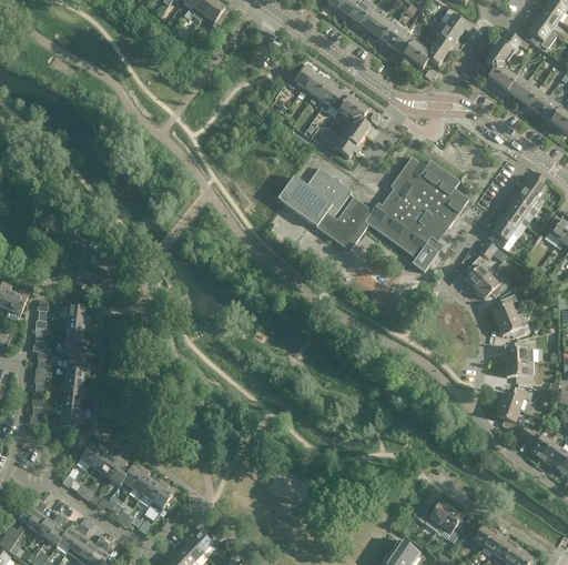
[(165,1),(162,7),(164,9),(169,3),(171,0),(163,0),(165,1)]
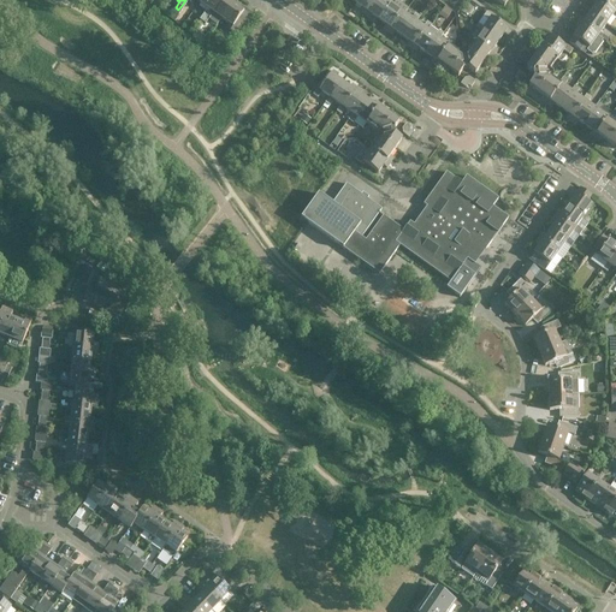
[(215,0),(211,7),(221,16),(232,0),(215,0)]
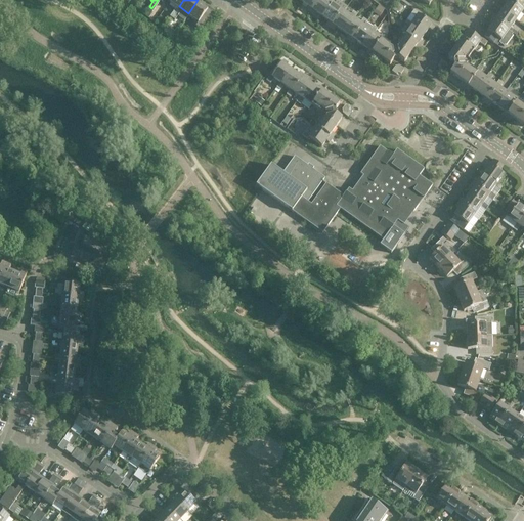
[(205,2),(204,4),(198,0),(188,13),(194,17),(195,24),(197,25),(201,28),(214,8),(205,2)]
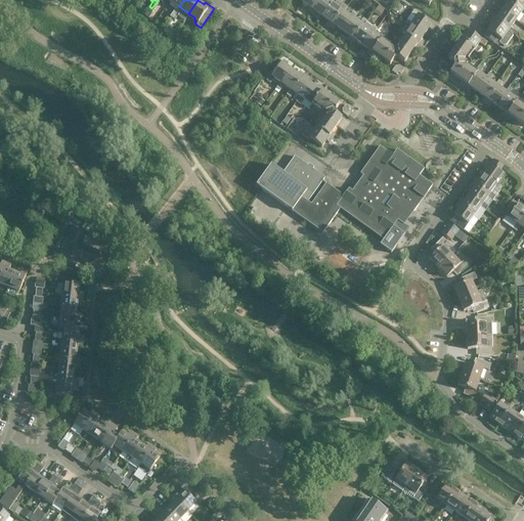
[(310,10),(316,0),(302,0),(308,4),(306,7),(310,10)]
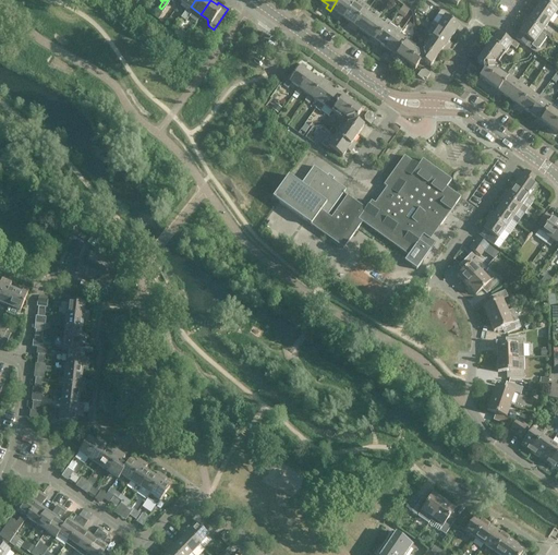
[(343,15),(353,1),(355,2),(356,0),(337,0),(330,11),(335,14),(337,11),(343,15)]
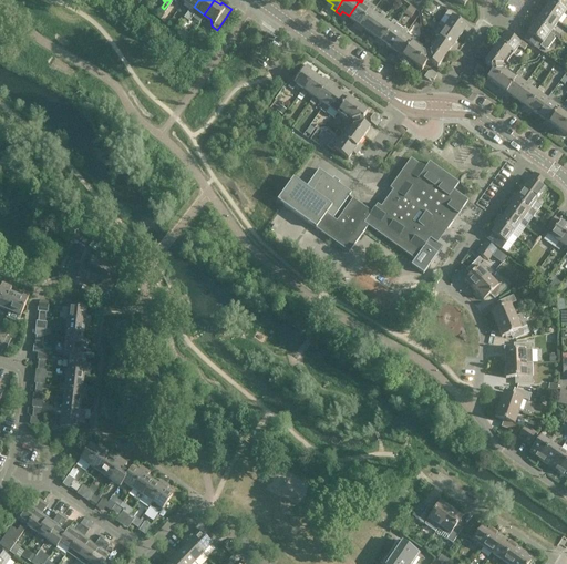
[(357,27),(370,8),(372,10),(375,4),(369,0),(362,0),(361,2),(359,1),(349,16),(354,20),(352,23),(357,27)]
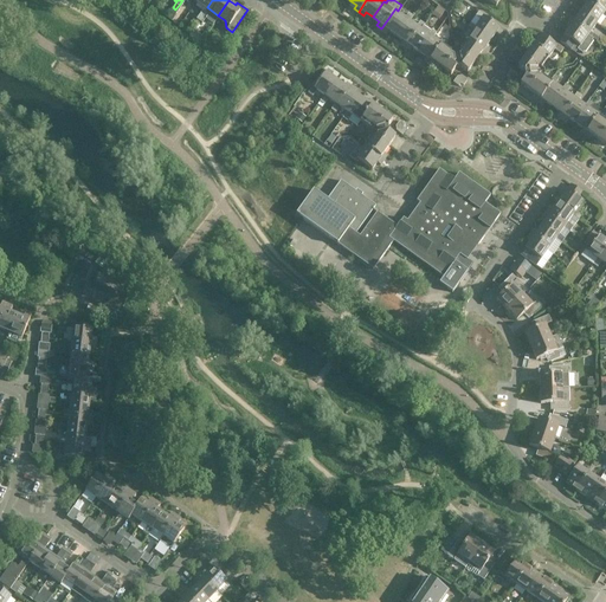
[(603,12),(605,14),(605,12),(605,10),(592,0),(582,0),(586,2),(580,10),(597,20),(603,12)]
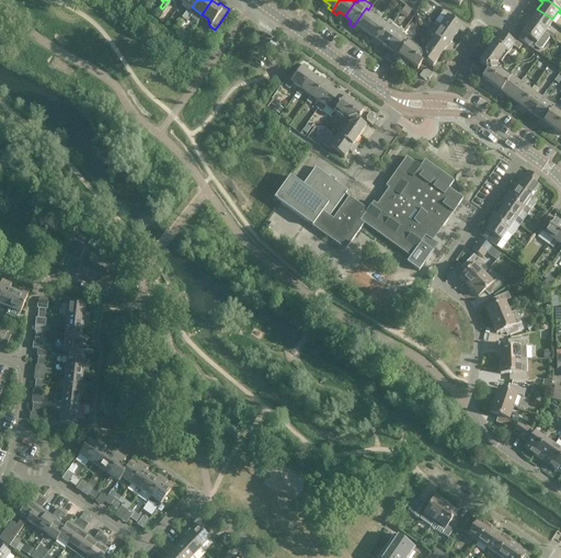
[(548,0),(560,9),(560,0),(548,0)]
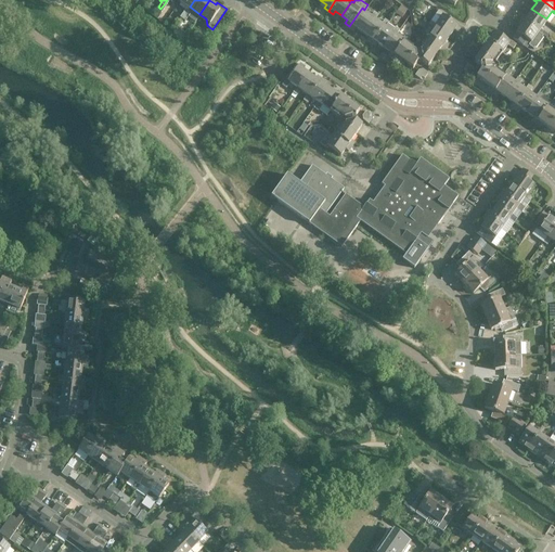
[(362,30),(372,15),(374,17),(378,12),(374,9),(371,14),(364,10),(362,8),(349,26),(353,29),(356,26),(362,30)]
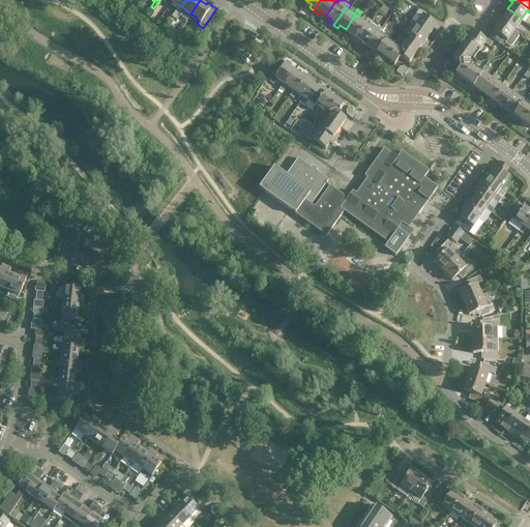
[(418,7),(416,11),(420,15),(416,21),(415,23),(429,33),(433,27),(436,29),(439,25),(422,12),(423,11),(418,7)]
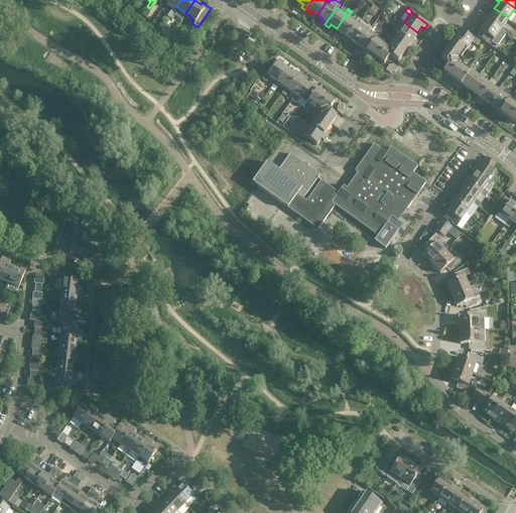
[(490,14),(486,12),(484,15),(503,29),(505,26),(502,24),(508,17),(494,8),(490,14)]
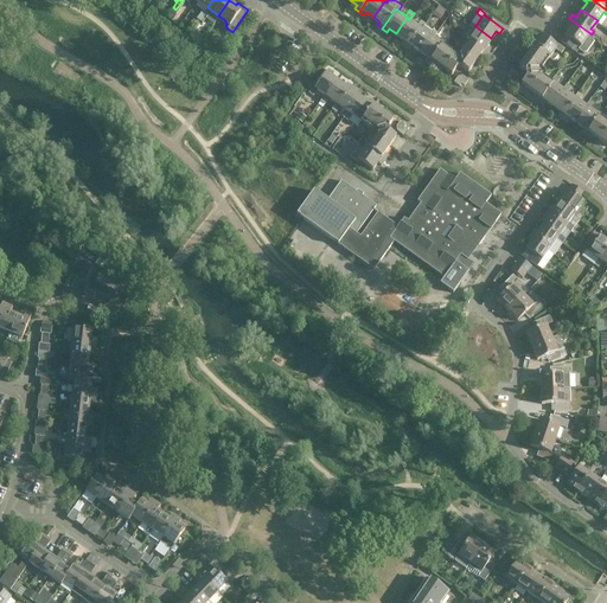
[(406,45),(419,25),(421,27),(426,21),(421,18),(416,24),(409,19),(407,17),(396,33),(403,38),(401,42),(406,45)]
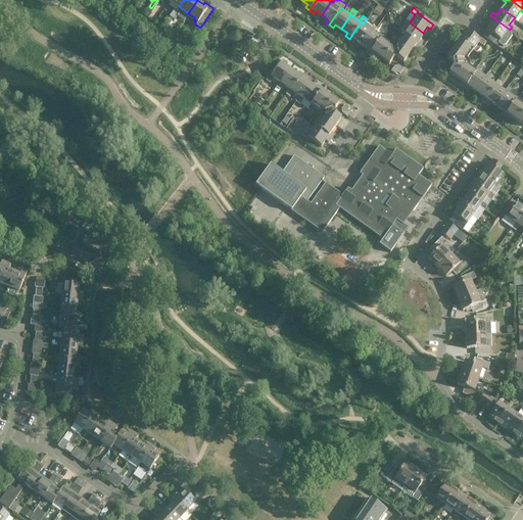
[(483,34),(492,40),(496,35),(500,38),(497,40),(503,43),(512,31),(510,30),(490,15),(487,19),(491,21),(483,34)]
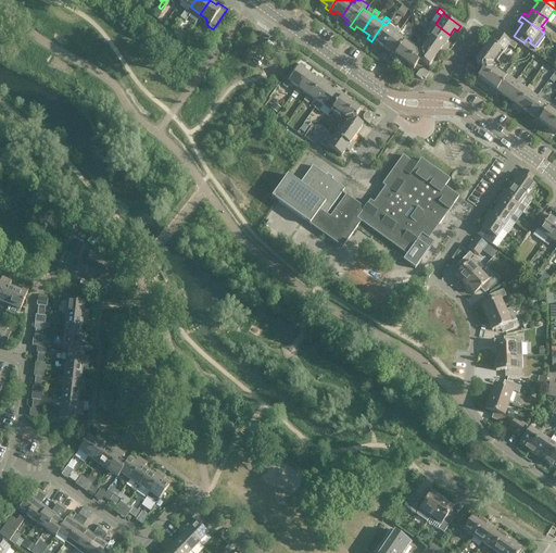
[(445,40),(450,35),(436,24),(437,22),(431,19),(429,23),(433,26),(428,35),(445,47),(449,44),(445,40)]
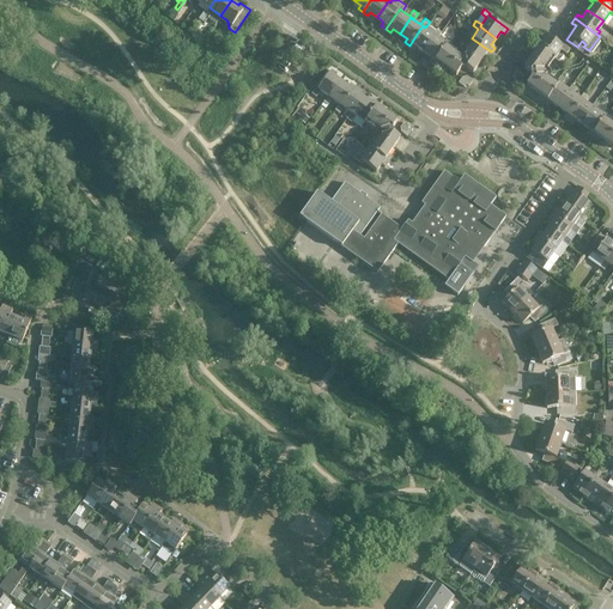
[(423,25),(410,46),(414,48),(417,46),(424,50),(435,34),(437,36),(441,30),(436,26),(436,28),(429,23),(425,28),(423,25)]
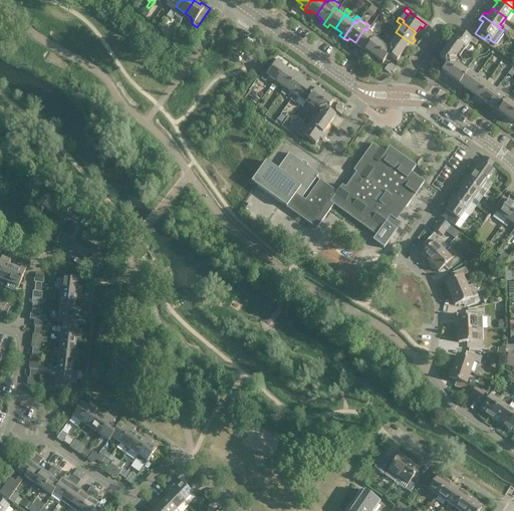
[(449,35),(456,40),(465,47),(470,39),(475,42),(478,38),(473,35),(472,36),(459,27),(454,33),(451,31),(449,35)]
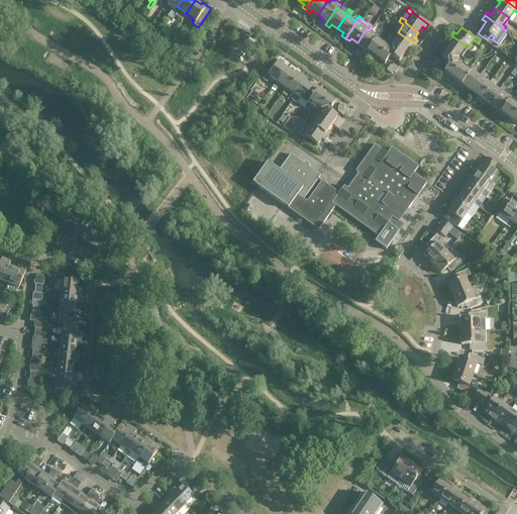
[(365,53),(377,35),(379,37),(382,32),(378,29),(375,34),(369,30),(367,28),(357,42),(363,46),(360,49),(365,53)]
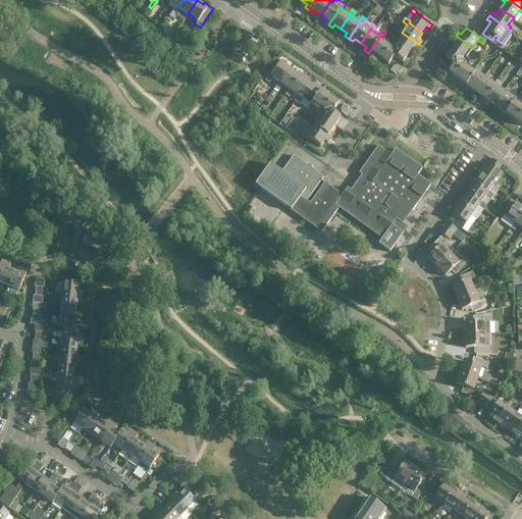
[(392,53),(394,53),(397,52),(399,53),(397,56),(403,60),(412,46),(415,48),(418,44),(402,33),(396,41),(394,39),(389,39),(387,42),(382,38),(380,36),(368,53),(372,55),(374,52),(388,62),(393,56),(389,55),(392,53)]
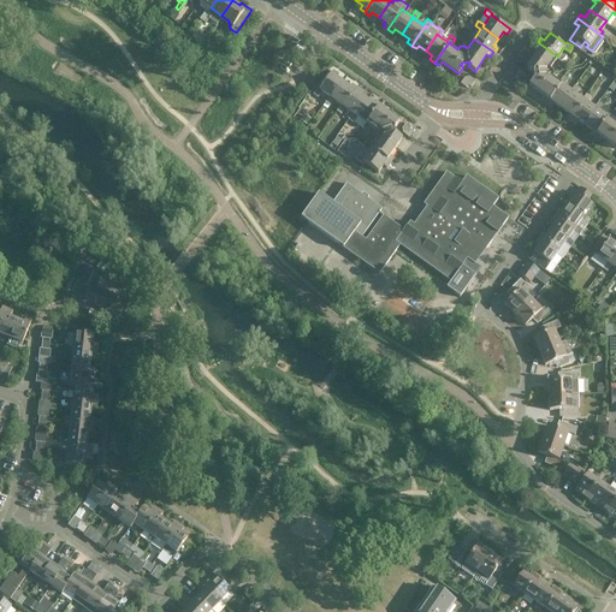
[(557,57),(546,48),(538,42),(534,47),(538,49),(526,65),(533,71),(534,67),(537,69),(538,76),(537,78),(533,76),(528,83),(545,94),(543,97),(548,101),(557,87),(561,82),(558,79),(552,75),(554,72),(554,67),(550,65),(557,57)]
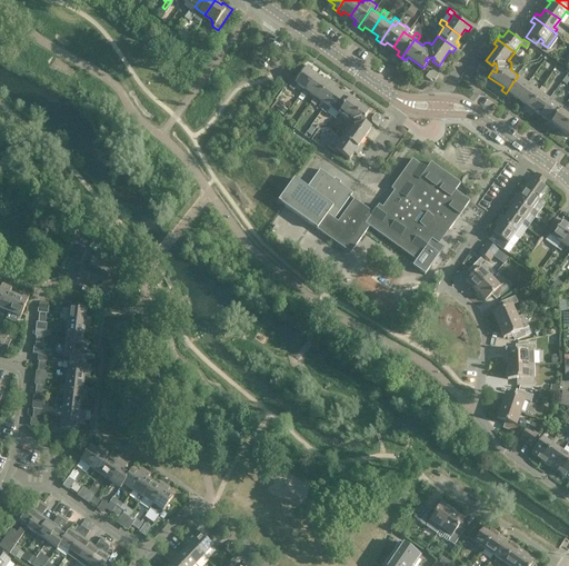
[(306,88),(317,73),(310,69),(312,66),(308,62),(295,80),(292,79),(289,85),(293,88),(297,82),(303,87),(306,88)]
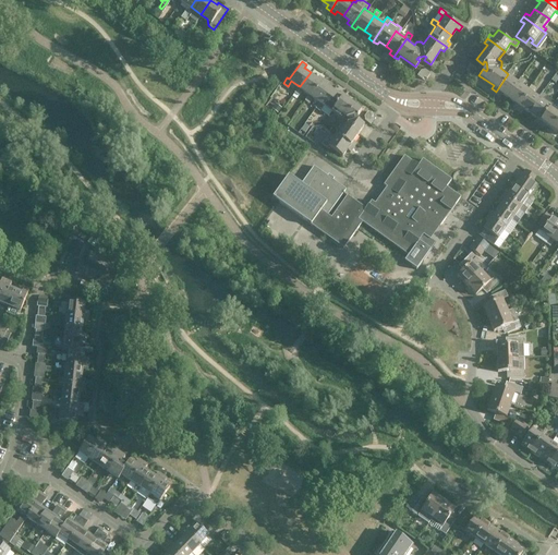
[(508,74),(505,79),(496,92),(500,95),(502,92),(509,96),(519,82),(517,80),(510,75),(513,71),(509,69),(506,72),(508,74)]
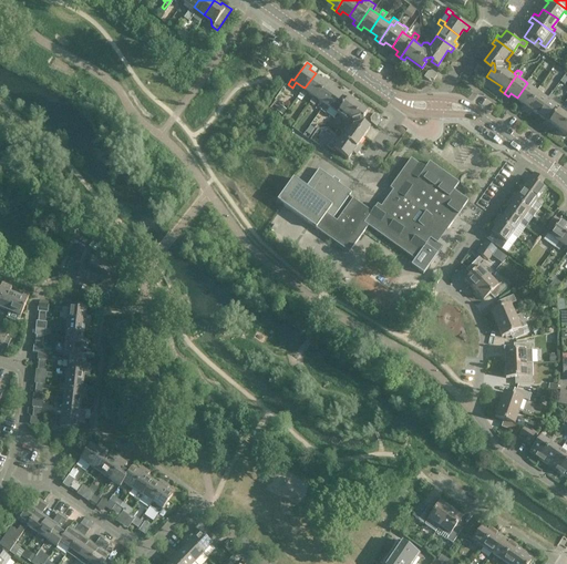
[(316,95),(328,78),(325,74),(321,78),(316,73),(305,88),(302,86),(299,92),(303,95),(307,90),(313,94),(316,95)]
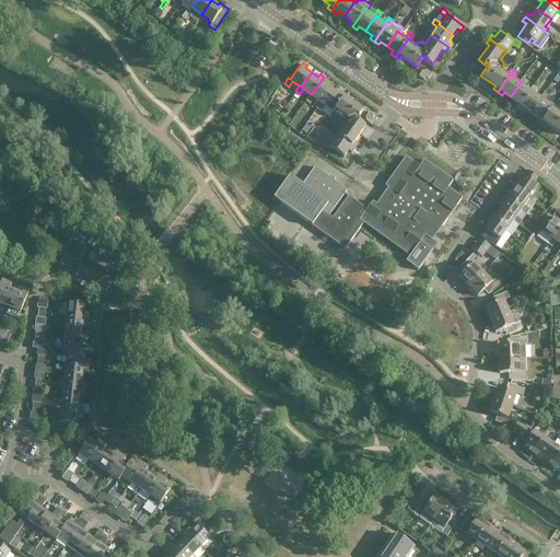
[(323,102),(333,88),(326,83),(328,80),(324,77),(312,94),(310,93),(305,99),(310,102),(314,96),(321,101),(323,102)]
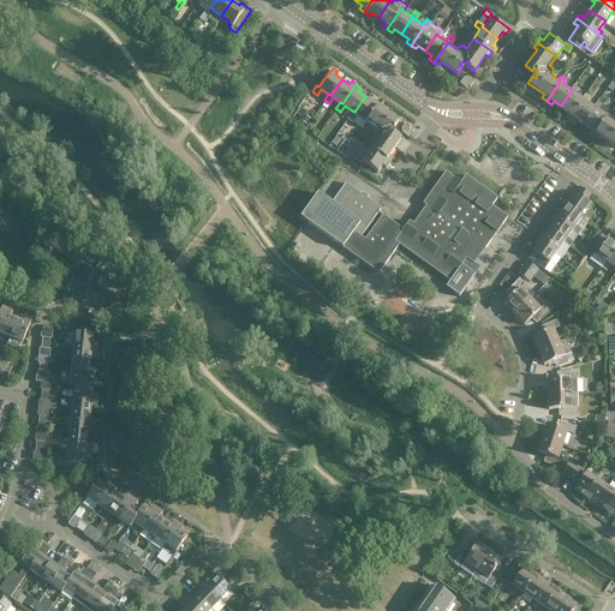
[(569,118),(584,99),(581,96),(574,91),(577,87),(573,84),(569,88),(572,90),(561,106),(567,111),(565,114),(569,118)]
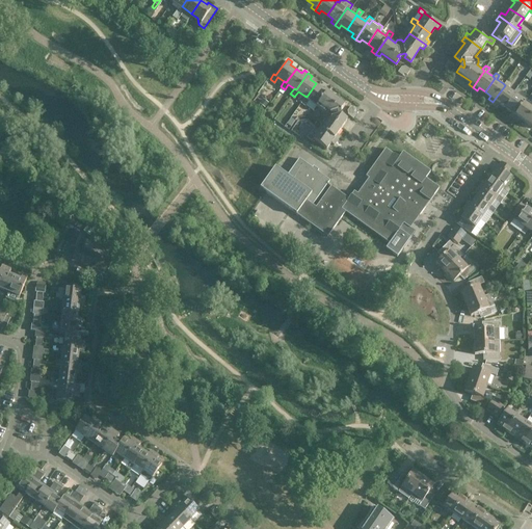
[(503,83),(505,85),(493,102),(497,105),(499,102),(505,106),(515,93),(513,90),(507,86),(509,82),(505,80),(503,83)]
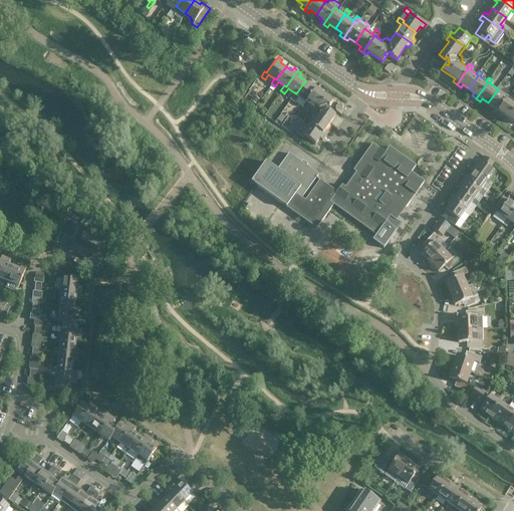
[(305,100),(317,84),(313,81),(311,84),(305,80),(296,93),(294,92),(290,97),(294,100),(298,95),(305,100)]
